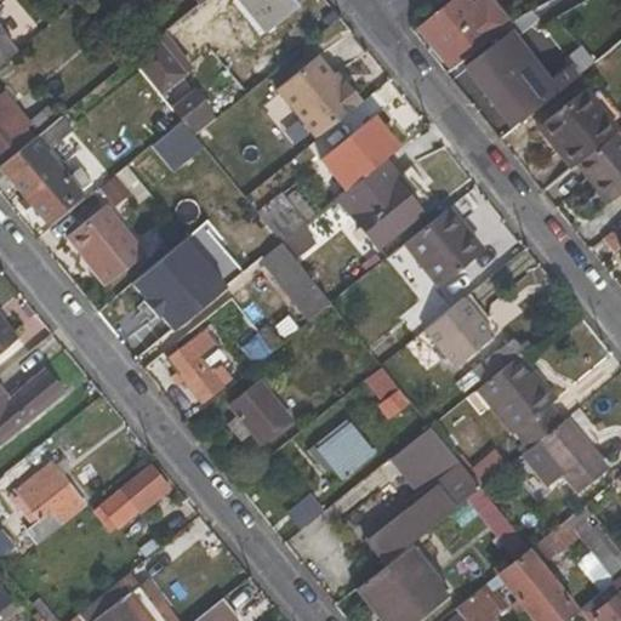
[(227,0),(257,38),(294,9),(286,0),(227,0)]
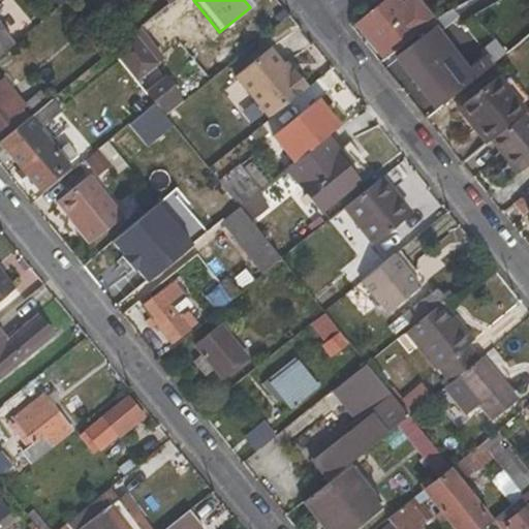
[(383,3),(358,24),(382,54),(425,19),(410,1),(395,14),(383,3)]
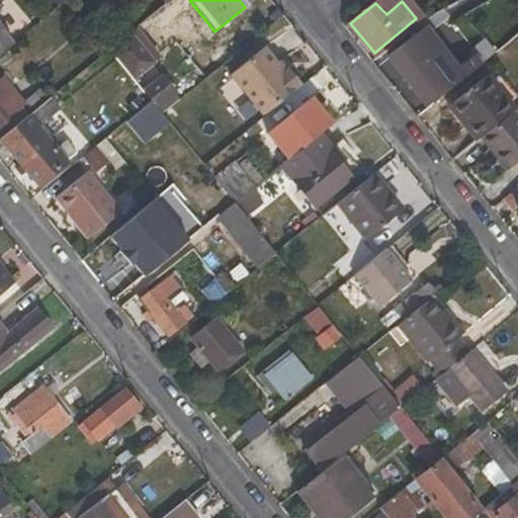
[(389,57),(427,108),(483,63),(476,55),(456,70),(424,29),(389,57)]
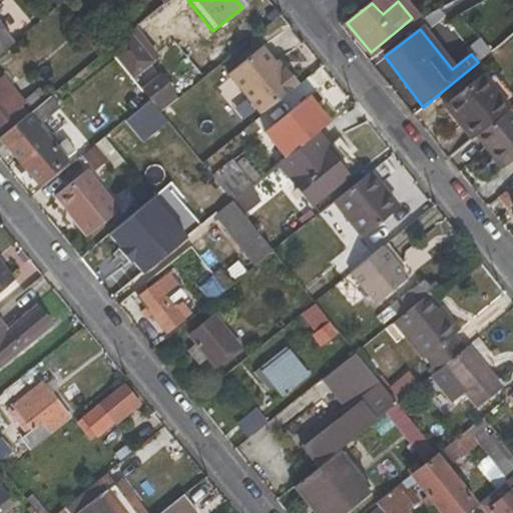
[(0,53),(11,44),(0,30),(0,53)]
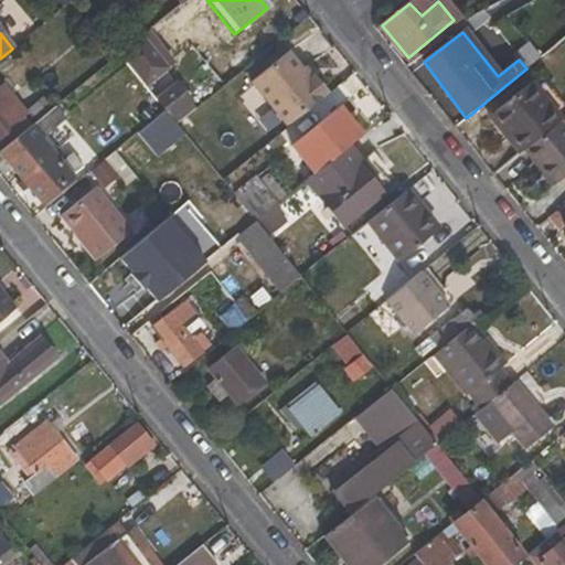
[(149,50),(139,39),(119,55),(128,67),(149,50)]
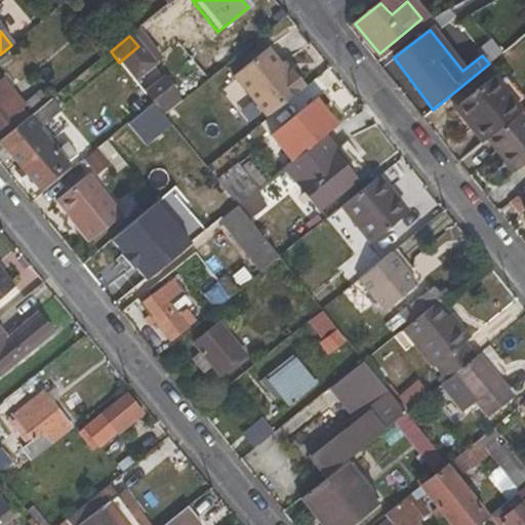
[(233,78),(266,120),(305,88),(292,72),(288,75),(269,50),(233,78)]
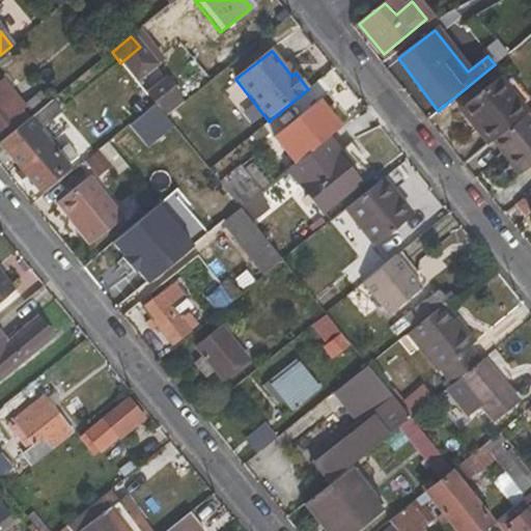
[(140,103),(139,104),(145,112),(156,105),(145,92),(120,63),(112,52),(105,58),(140,103)]
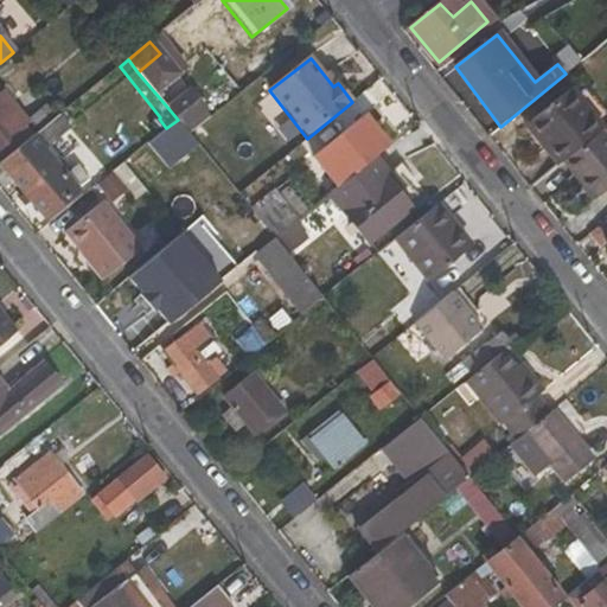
[(542,148),(556,167),(562,163),(600,131),(604,128),(570,88),(528,122),(545,145),(542,148)]
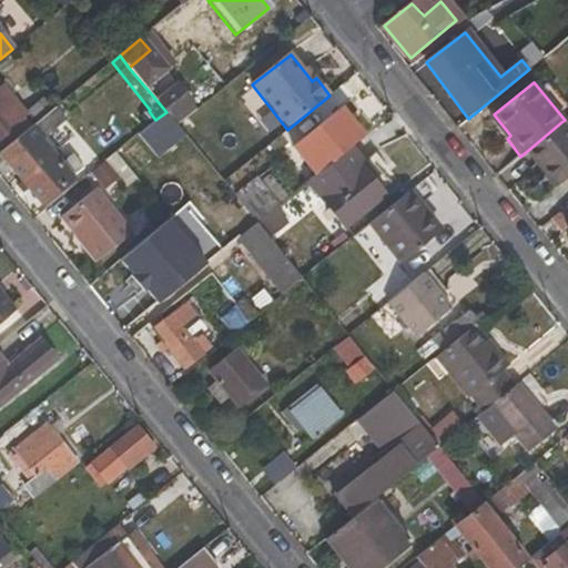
[(175,83),(155,99),(166,112),(176,125),(196,109),(175,83)]
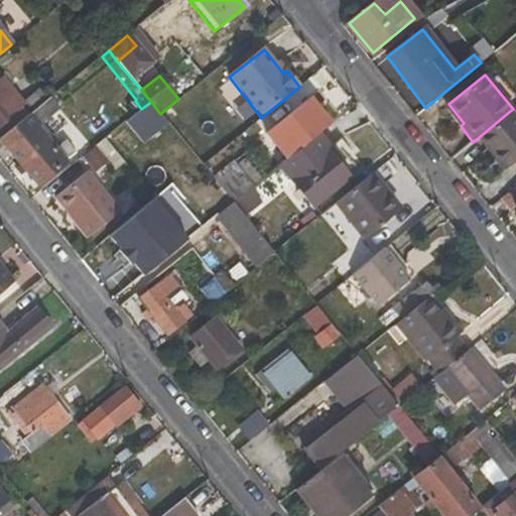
[(0,130),(4,135),(48,101),(39,90),(21,103),(2,79),(0,80),(0,130)]
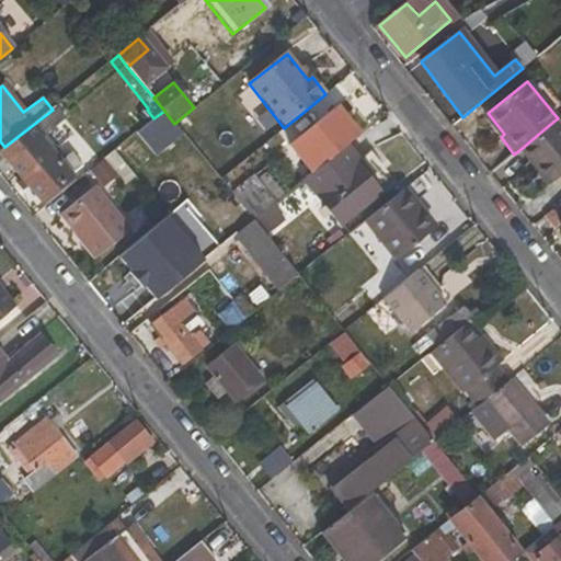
[(53,110),(4,147),(0,150),(0,151),(39,201),(81,168),(69,155),(59,161),(41,138),(65,117),(56,105),(53,110)]
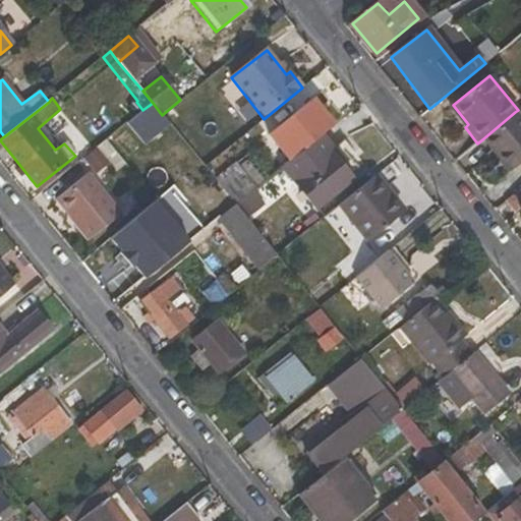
[(120,134),(131,148),(166,120),(162,115),(153,103),(142,110),(133,117),(136,122),(120,134)]
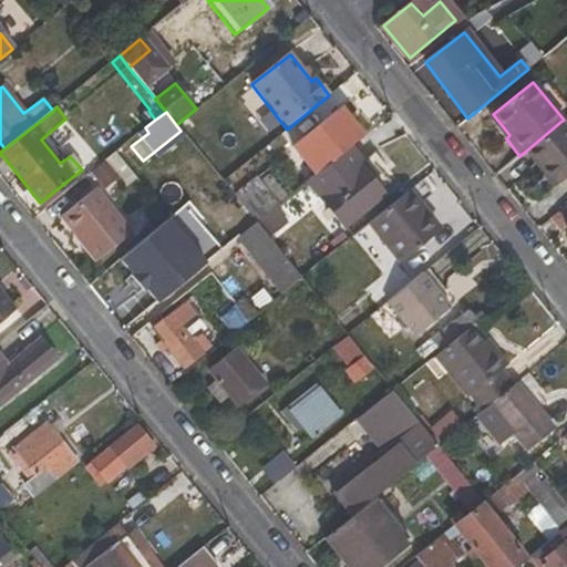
[(556,184),(566,175),(566,130),(560,122),(525,152),(544,175),(547,173),(556,184)]
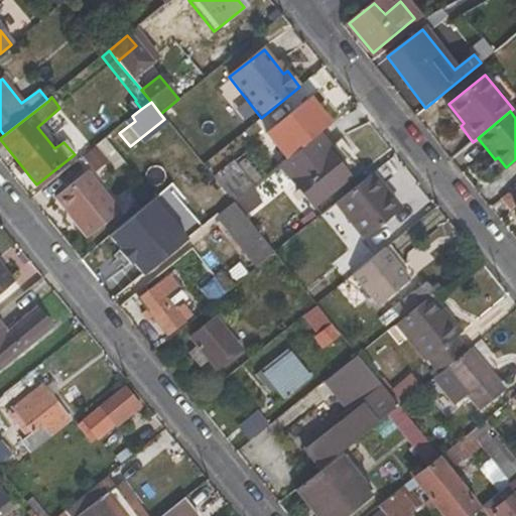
[(331,148),(318,134),(280,165),(311,205),(356,169),(336,144),(331,148)]
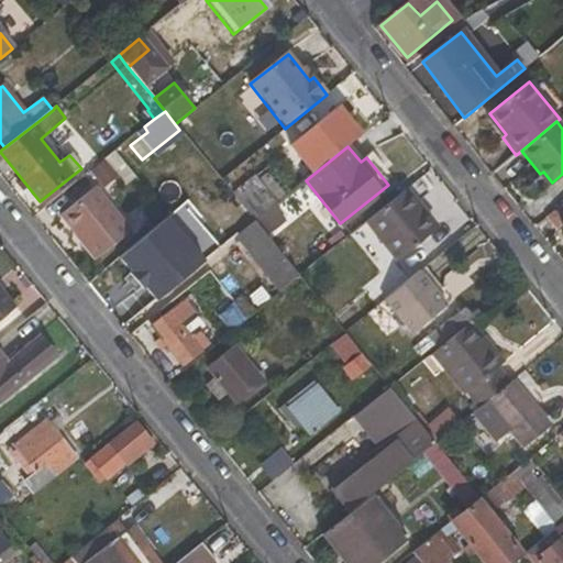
[(119,176),(117,174),(127,166),(114,151),(89,172),(103,188),(119,176)]
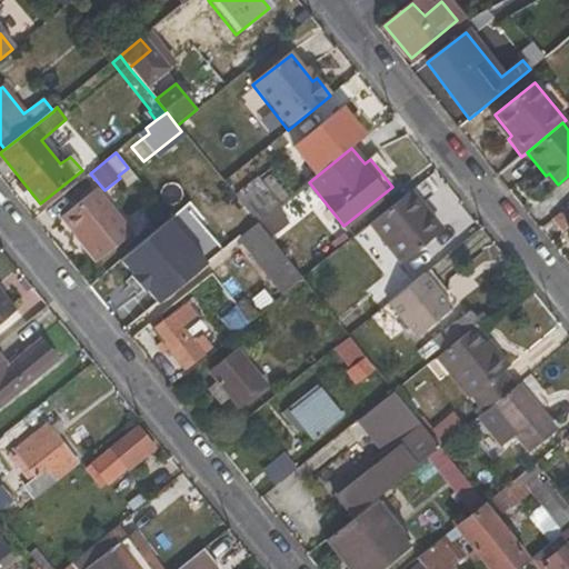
[(235,197),(257,225),(278,208),(255,180),(235,197)]
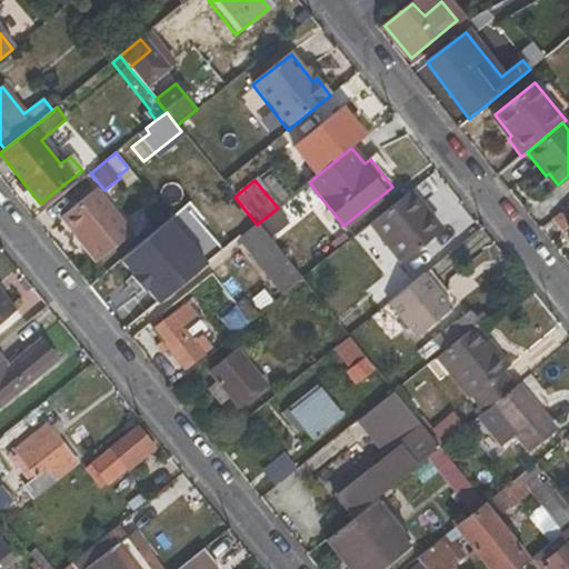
[(212,239),(227,228),(237,241),(257,225),(235,197),(221,181),(188,209),(212,239)]
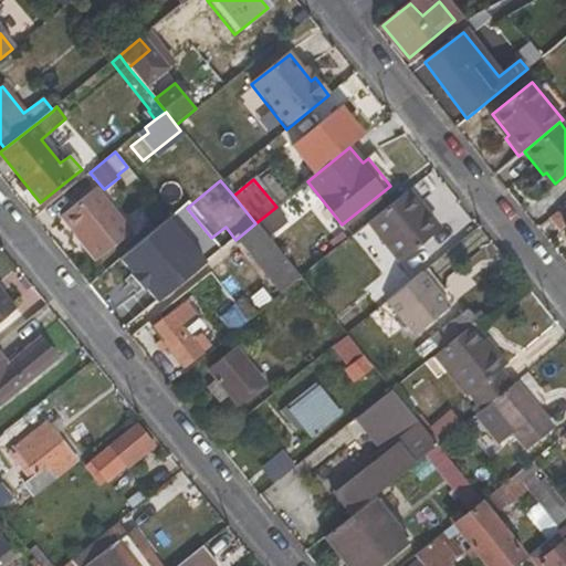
[(58,218),(93,261),(130,231),(96,187),(58,218)]
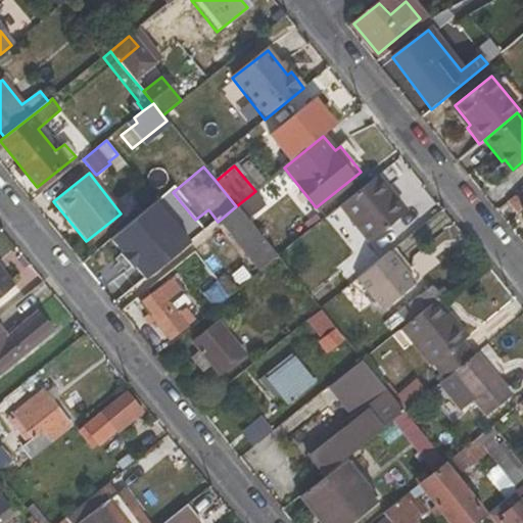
[(384,186),(377,178),(372,181),(379,189),(384,186)]
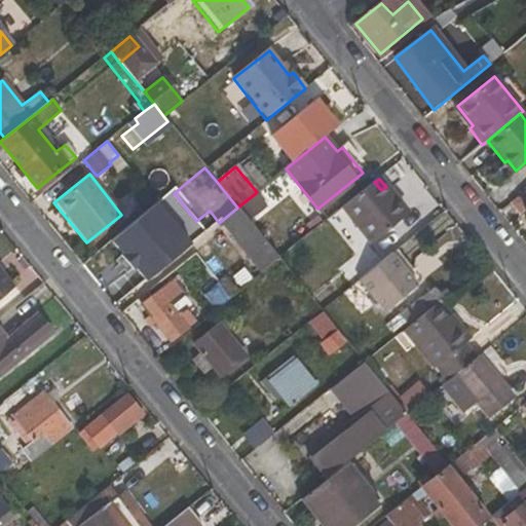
[(381,190),(374,182),(342,208),(371,243),(409,214),(386,187),(381,190)]
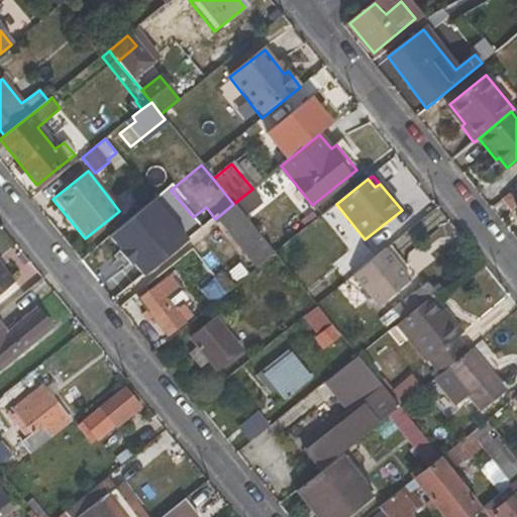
[(516,186),(500,200),(510,212),(516,207),(516,186)]
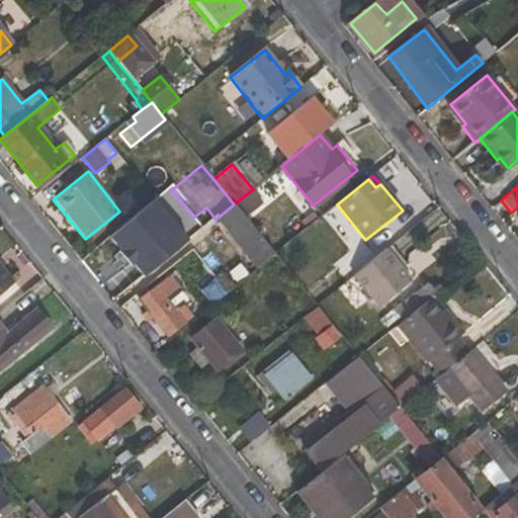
[(246,220),(264,204),(253,189),(234,204),(246,220)]
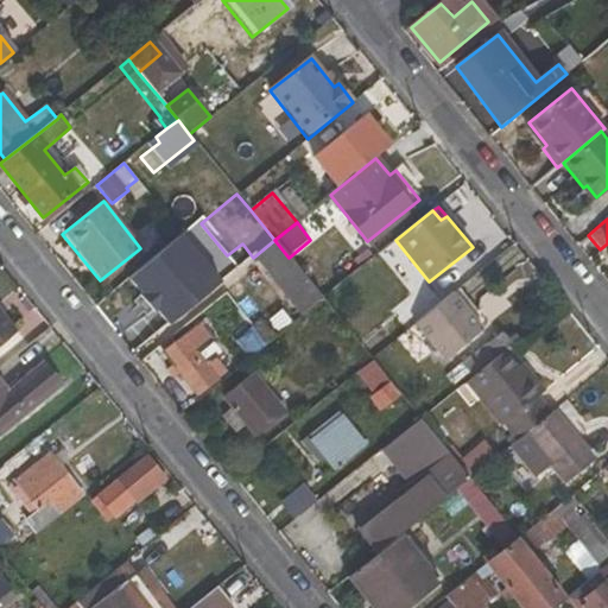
[(151,314),(153,312),(168,329),(236,272),(197,225),(128,282),(141,297),(139,298),(151,314)]
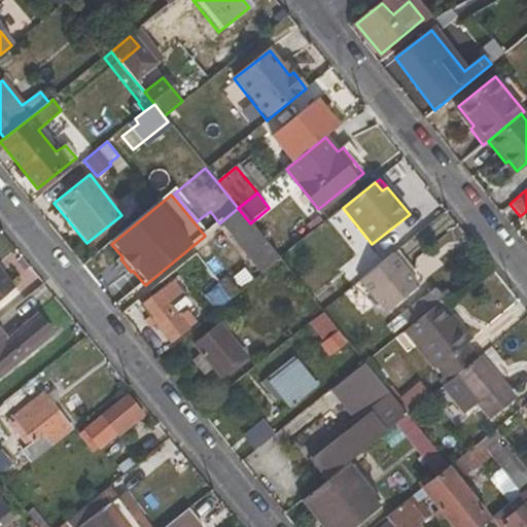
[(219,223),(260,275),(280,259),(250,223),(238,208),(219,223)]
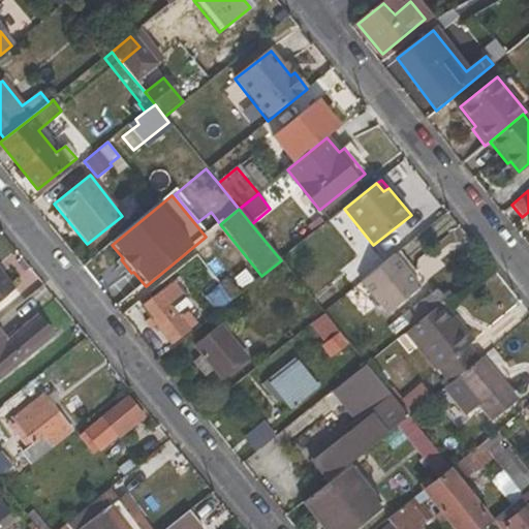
[(385,313),(418,286),(393,255),(361,282),(385,313)]
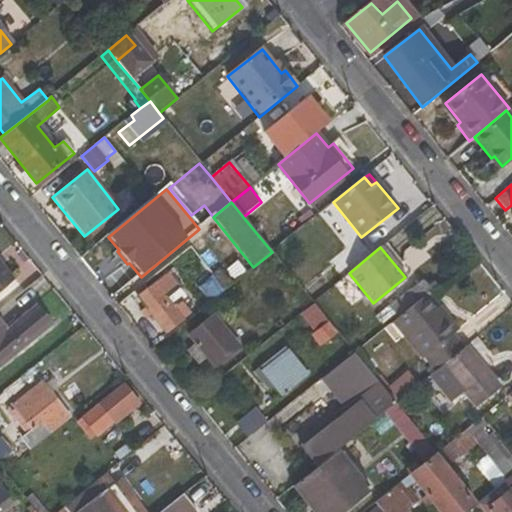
[(176,263),(187,276),(200,267),(188,253),(176,263)]
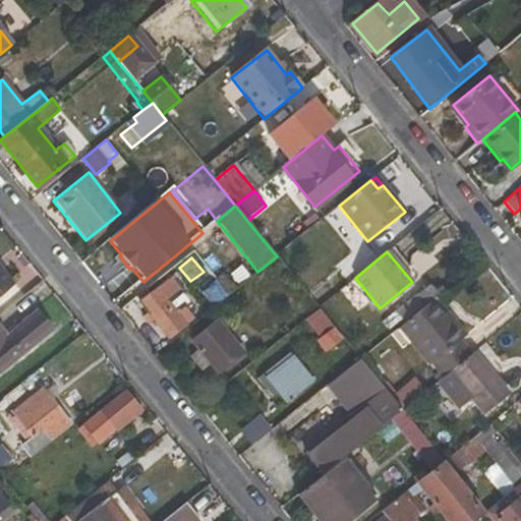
[(0,296),(15,285),(0,267),(0,296)]
